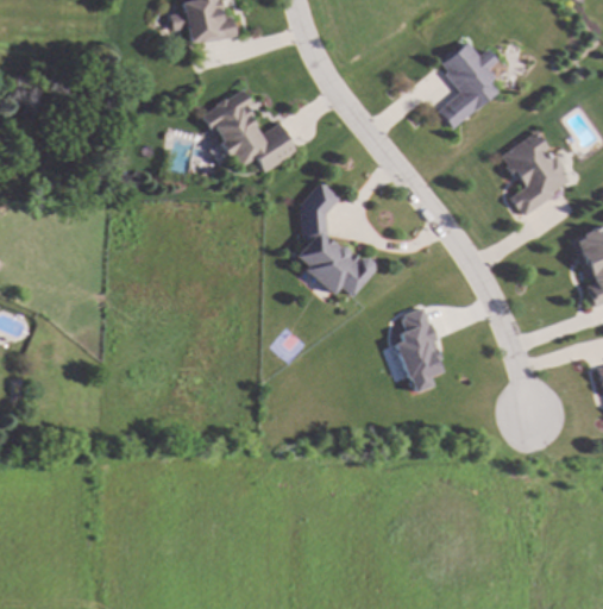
[(220,0),(221,7),(219,7),(221,18),(232,16),(237,36),(205,43),(203,38),(189,42),(186,27),(171,30),(168,14),(183,12),(181,0),(220,0)]
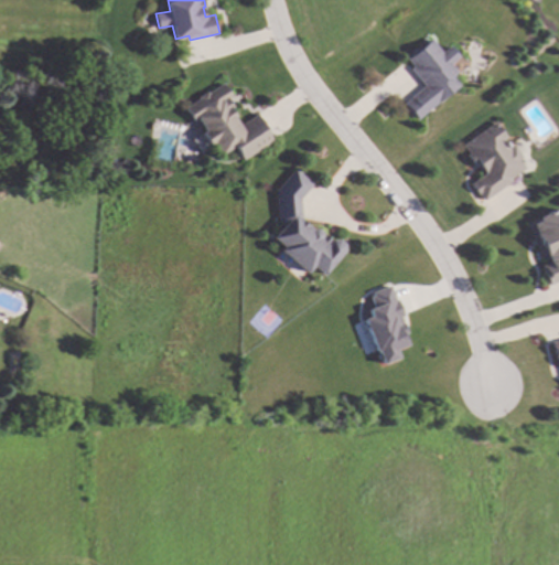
[(445,51),(453,44),(462,55),(453,63),(460,70),(454,74),(463,84),(441,103),(440,100),(420,118),(407,103),(414,97),(412,96),(427,85),(412,68),(416,65),(409,57),(433,36),(445,51)]
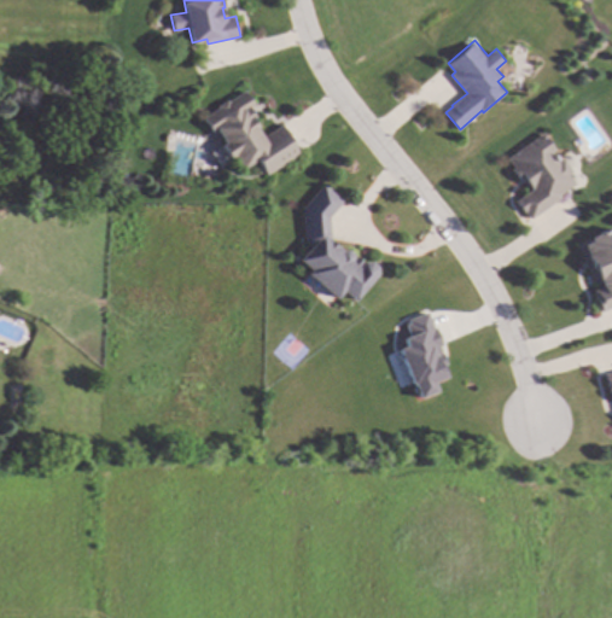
[(260,106),(250,114),(266,138),(284,126),(302,153),(270,175),(258,158),(244,169),(234,156),(231,158),(222,146),(227,143),(219,130),(215,133),(205,118),(248,89),(260,106)]
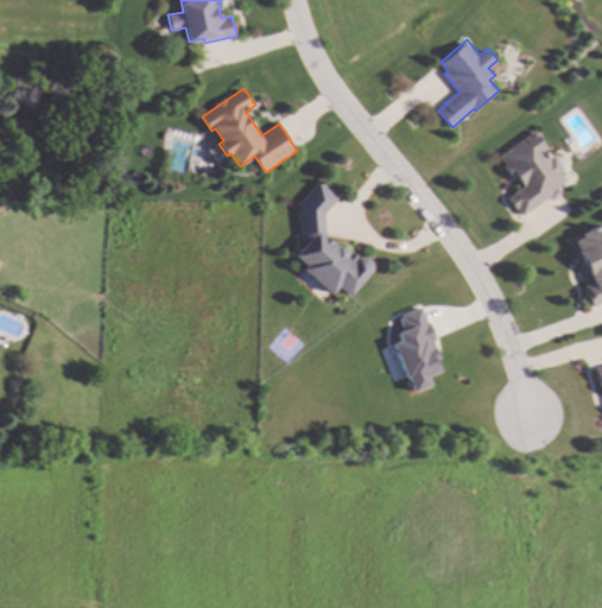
[(549,146),(545,149),(552,158),(556,154),(566,170),(564,172),(569,179),(552,191),(555,194),(524,215),(509,197),(525,187),(517,175),(513,177),(506,166),(508,164),(501,154),(537,130),(549,146)]
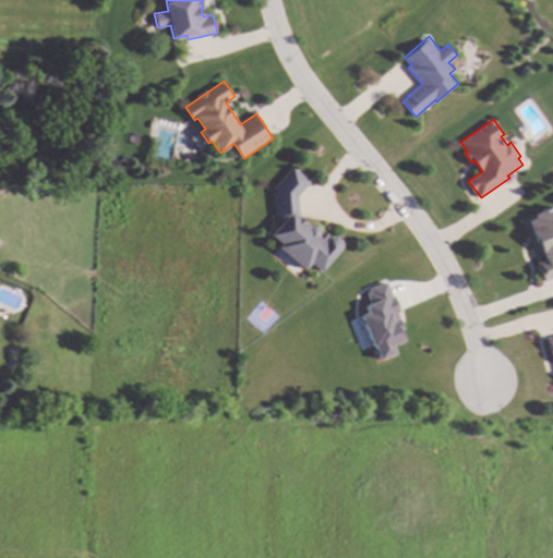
[(82,135),(68,135),(68,124),(82,124),(82,135)]
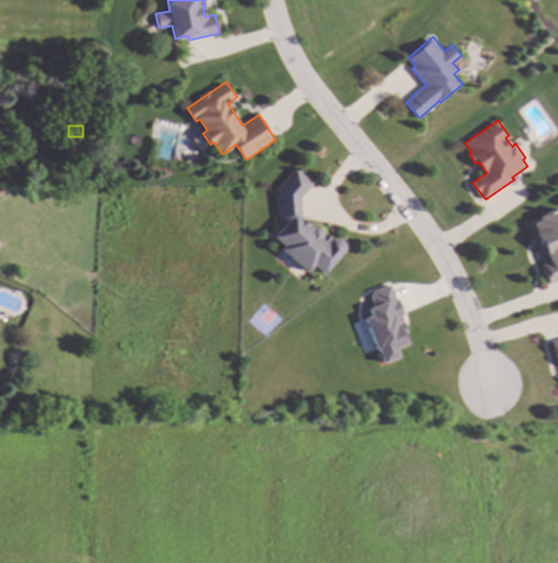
[(316,183),(303,197),(305,219),(316,228),(320,227),(325,231),(325,233),(326,232),(334,239),(335,239),(341,238),(347,242),(347,250),(326,274),(316,265),(310,271),(283,249),(286,245),(276,236),(286,224),(281,220),(279,189),(298,167),(316,183)]
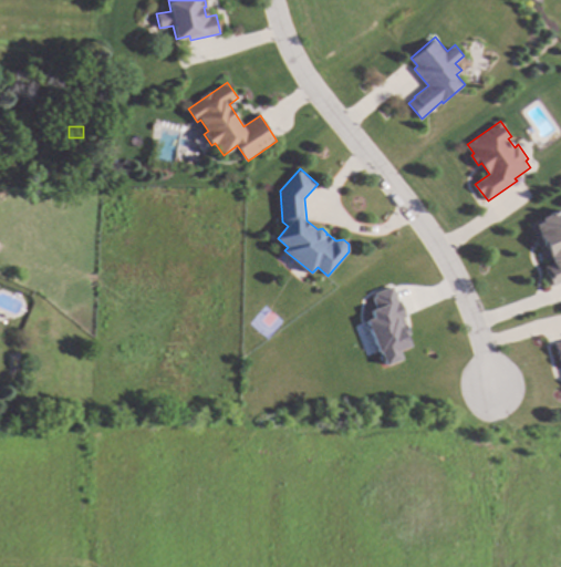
[(560,282),(553,286),(548,271),(549,270),(548,267),(557,263),(554,258),(548,260),(531,224),(560,210),(560,282)]
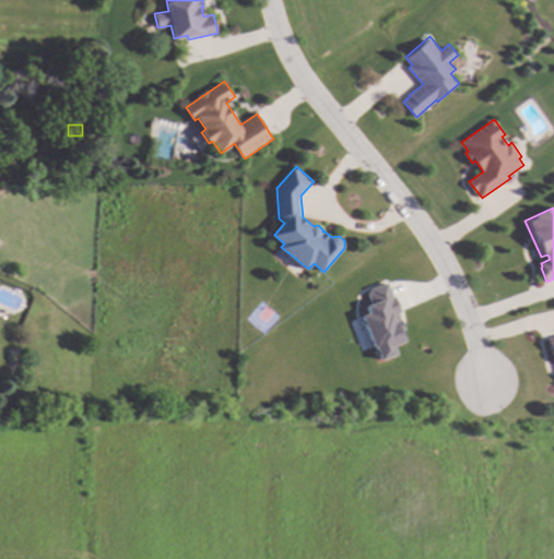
[(362,317),(369,313),(367,307),(373,305),(369,295),(372,294),(370,290),(388,284),(393,298),(396,297),(402,313),(398,314),(400,320),(402,319),(407,331),(402,332),(407,343),(395,347),(398,355),(381,361),(376,348),(375,348),(362,317)]
